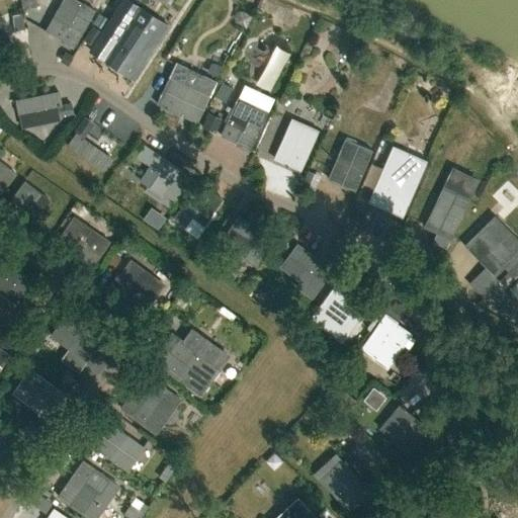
[(63,0),(46,30),(73,46),(93,10),(74,0),(63,0)]
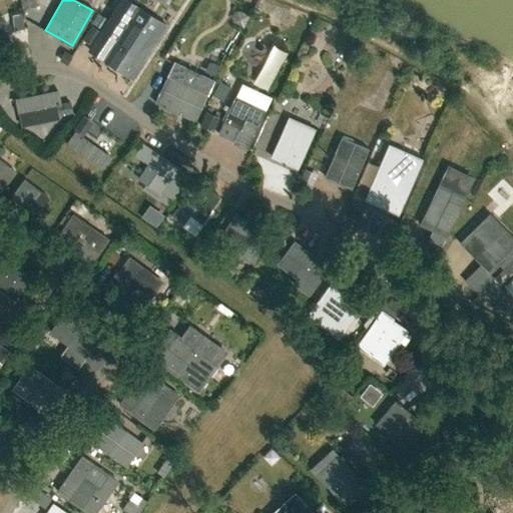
[(89,49),(126,74),(152,36),(114,11),(89,49)]
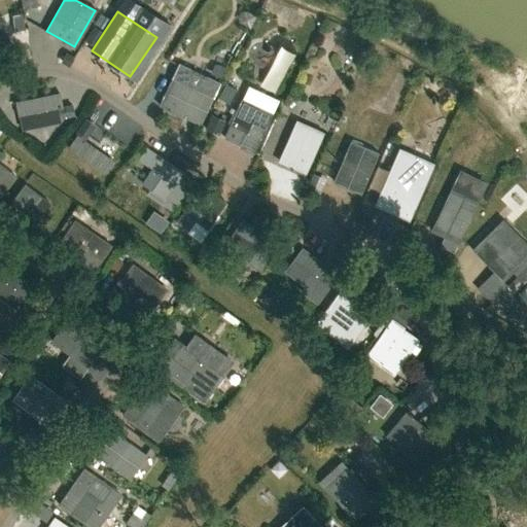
[(0,58),(13,51),(0,27),(0,58)]
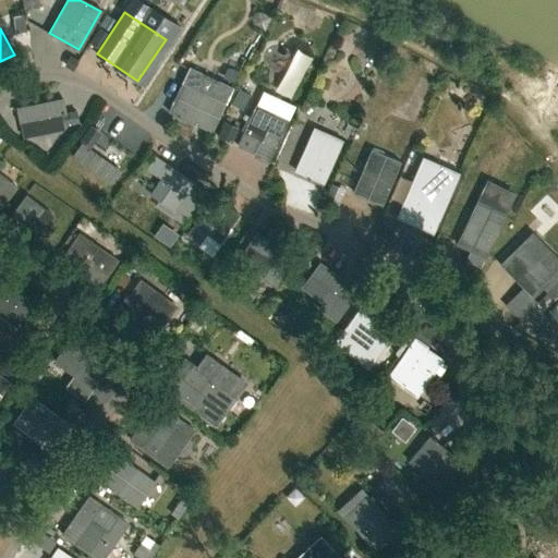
[(164,109),(203,128),(217,99),(177,81),(164,109)]
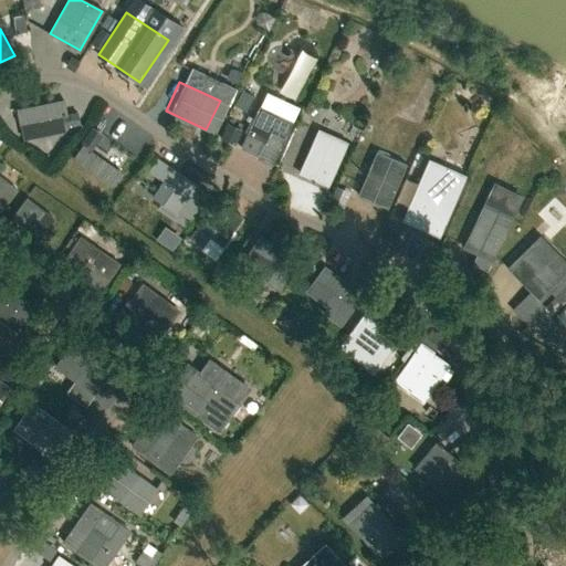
[(250,87),(240,102),(251,108),(260,94),(250,87)]
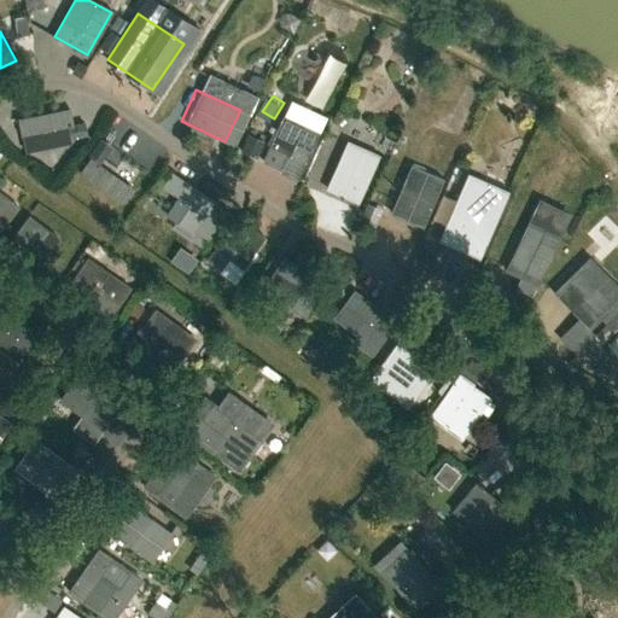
[(68,109),(21,117),(23,134),(70,126),(68,109)]
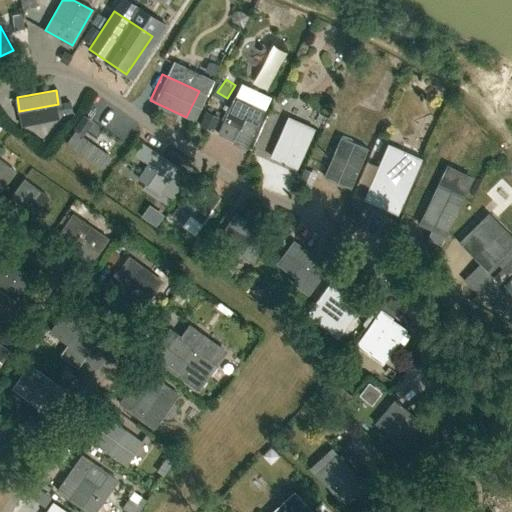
[(219,134),(247,148),(266,112),(238,98),(219,134)]
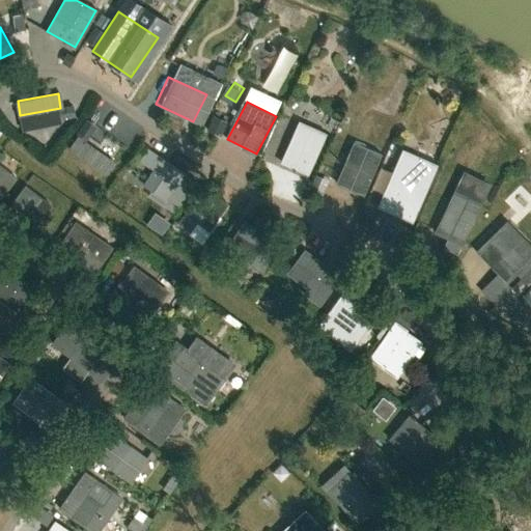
[(280,161),(309,175),(329,137),(312,130),(303,148),(289,142),(280,161)]
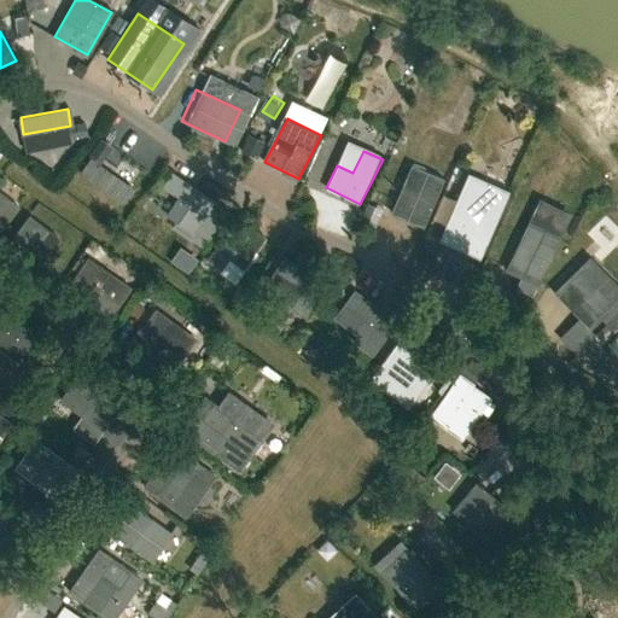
[(91,158),(81,173),(120,200),(130,186),(91,158)]
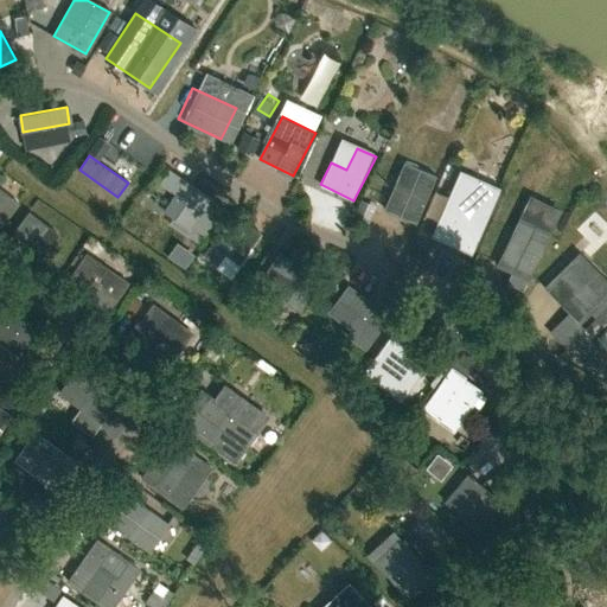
[(403,161),(382,210),(415,224),(436,176),(403,161)]
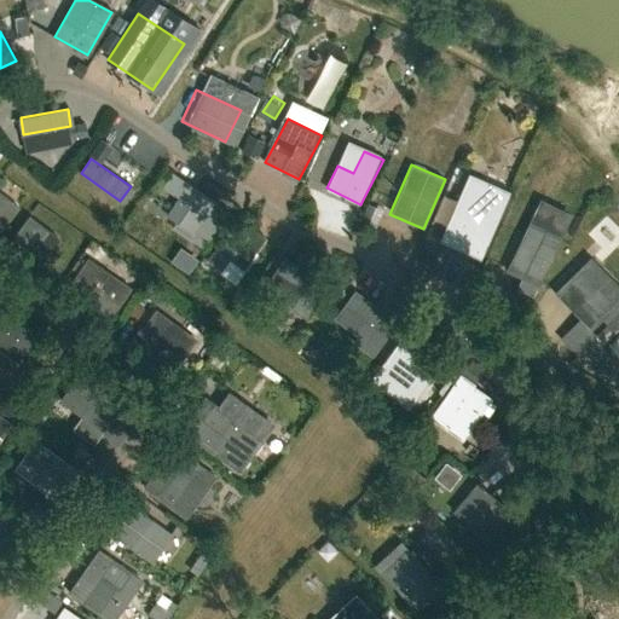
[(508,191),(467,172),(437,239),(478,258),(508,191)]
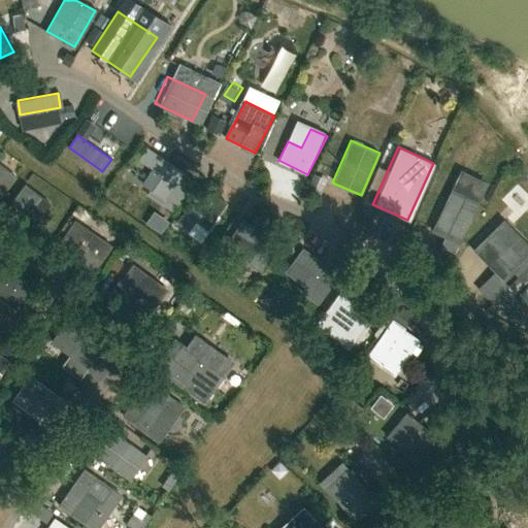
[(140,162),(162,175),(153,189),(166,198),(184,171),(149,150),(140,162)]
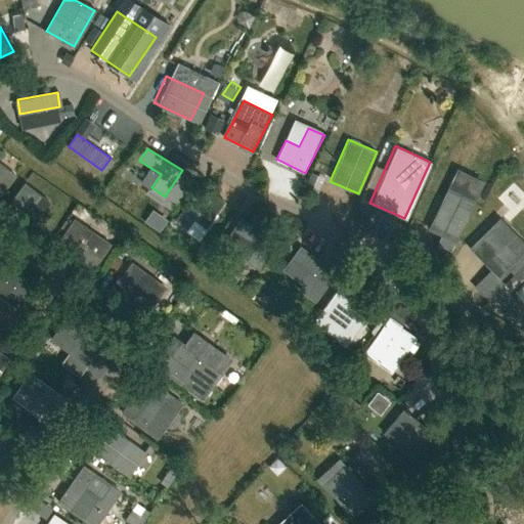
[(0,170),(0,194),(15,176),(3,167),(0,170)]
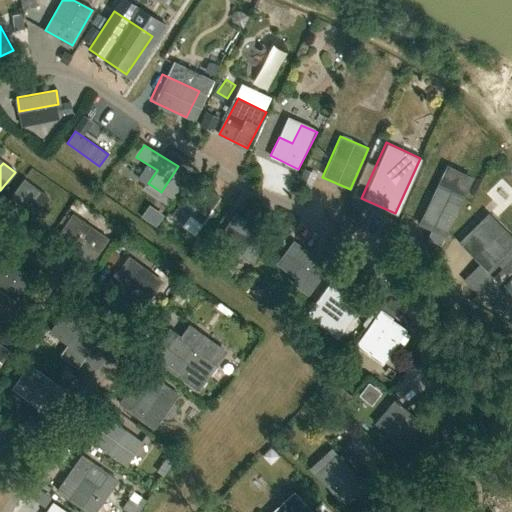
[(0,209),(0,210),(13,220),(37,189),(24,179),(0,209)]
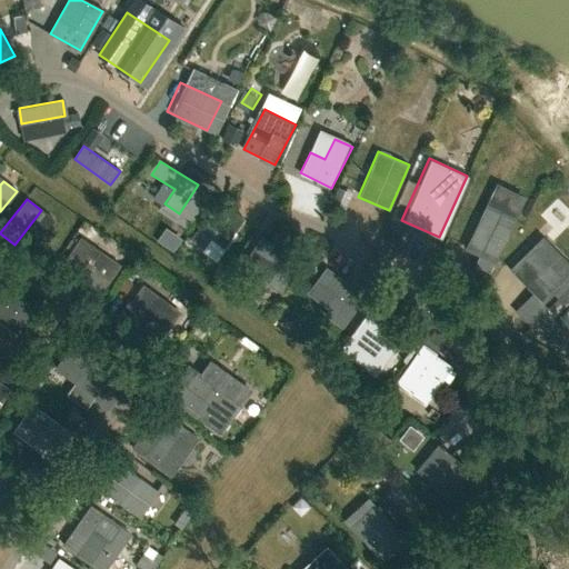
[(191,237),(203,247),(221,223),(233,233),(243,220),(218,201),(191,237)]
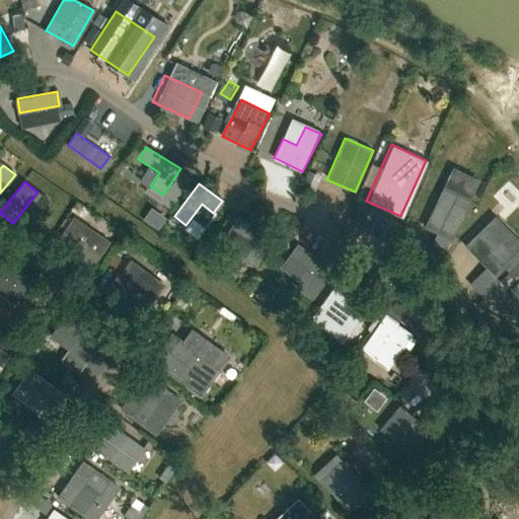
[(425,225),(451,239),(471,199),(450,188),(444,200),(453,204),(447,214),(434,207),(425,225)]
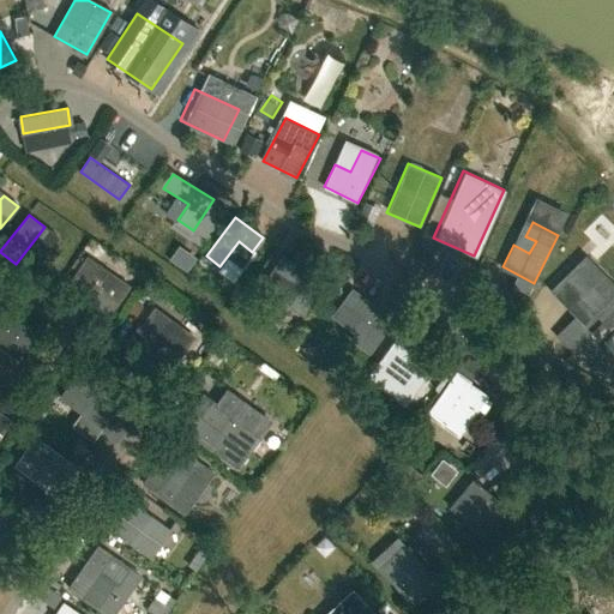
[(20,268),(34,275),(58,234),(44,226),(20,268)]
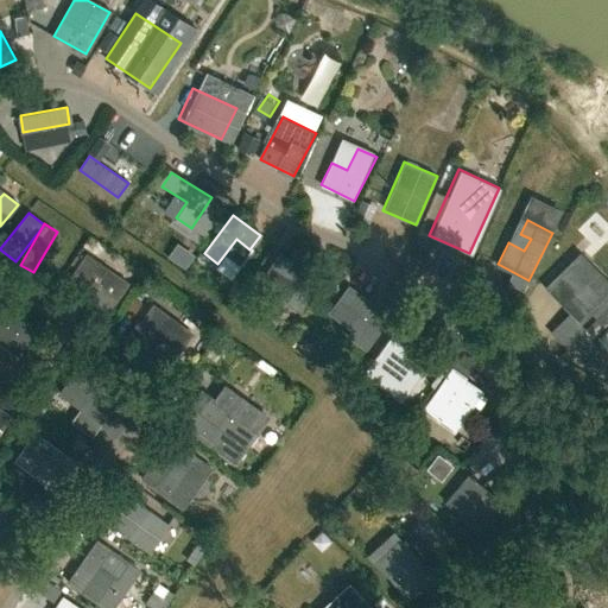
[(271,267),(296,284),(285,299),(299,309),(320,279),(280,253),(271,267)]
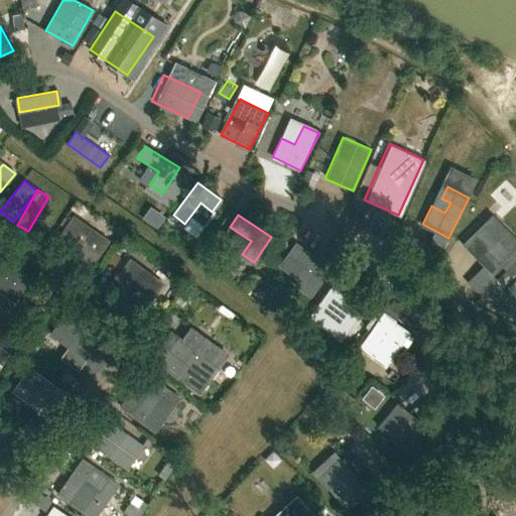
[(66,229),(100,250),(108,238),(74,217),(66,229)]
